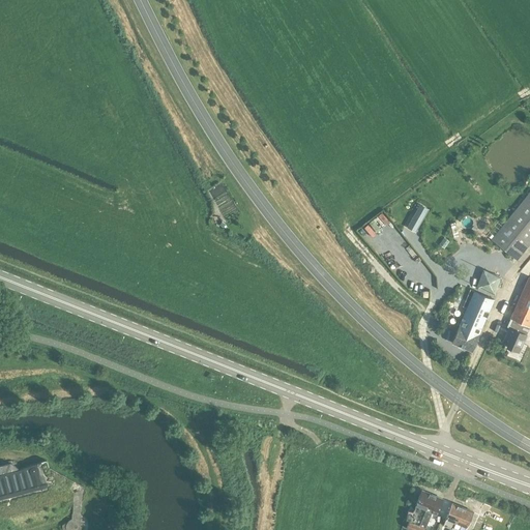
[(492,239),(517,260),(529,243),(529,192),(510,216),(492,239)]
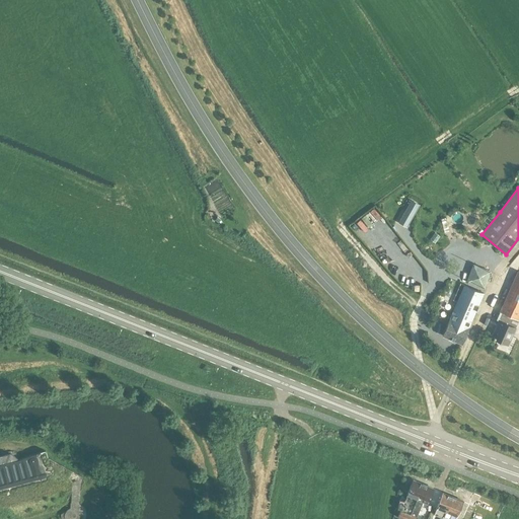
[(411,199),(398,221),(408,226),(420,204),(411,199)]
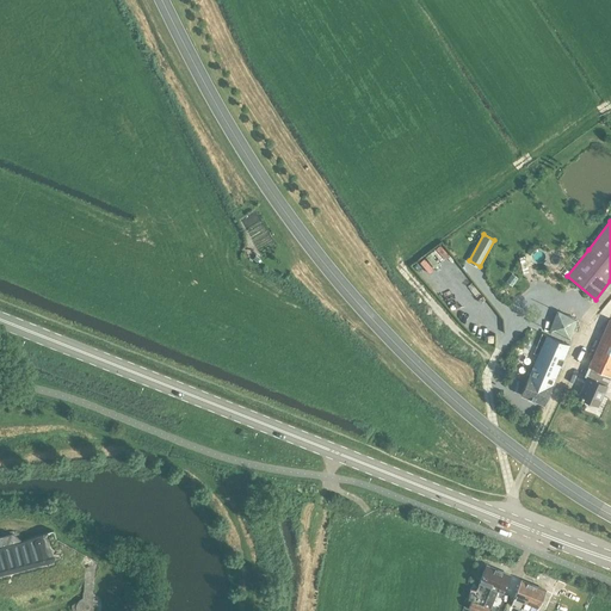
[(571,340),(578,315),(557,309),(549,333),(571,340)]
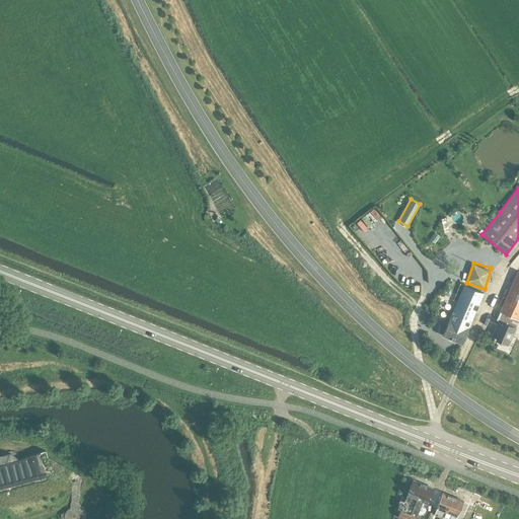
[(499,324),(493,338),(497,340),(496,341),(497,343),(501,345),(504,344),(504,343),(508,345),(518,318),(518,271),(497,319),(499,320),(497,323),(499,324)]
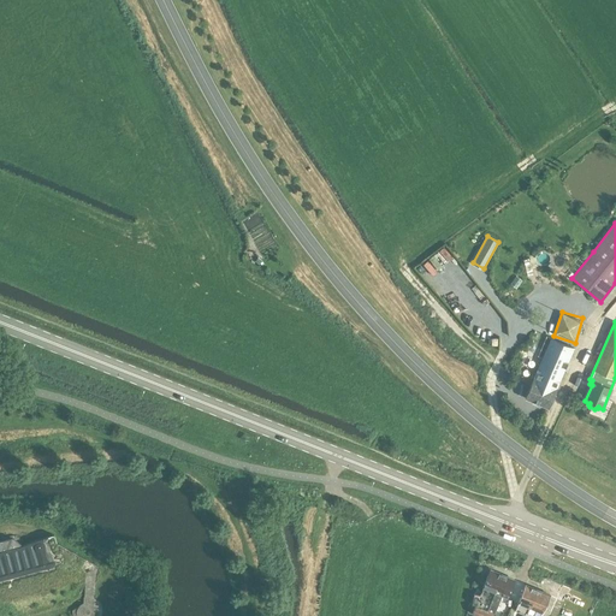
[(549,408),(574,348),(551,338),(525,398),(549,408)]
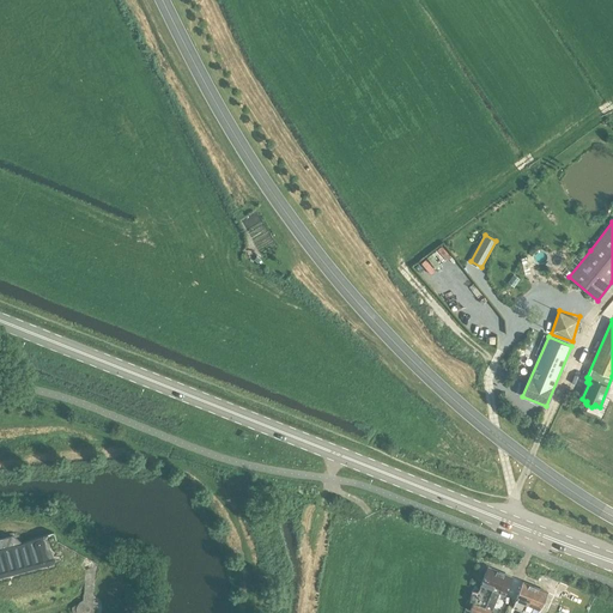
[(0,612),(101,612),(102,612),(102,607),(101,602),(98,599),(93,596),(93,595),(97,564),(58,541),(55,533),(53,533),(22,544),(12,536),(0,539),(0,612)]
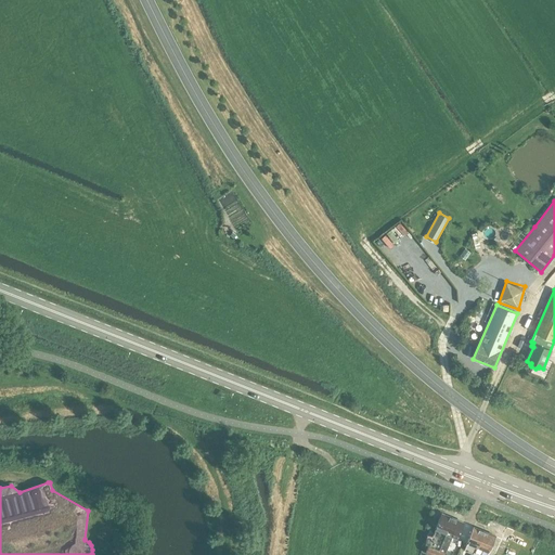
[(425,544),(426,544),(429,545),(439,550),(452,518),(441,514),(435,529),(440,530),(439,533),(437,532),(435,537),(429,534),(425,544)]
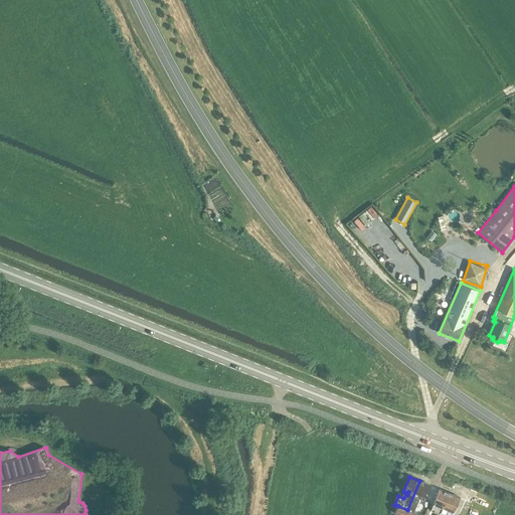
[(419,481),(407,510),(398,506),(395,513),(399,514),(412,514),(413,513),(419,497),(424,499),(430,485),(419,481)]
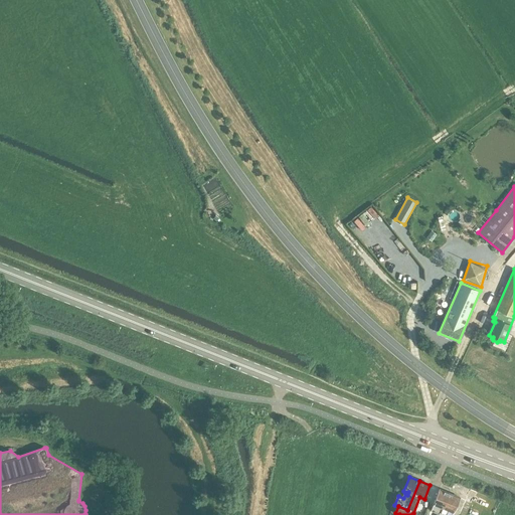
[(440,489),(434,503),(444,508),(450,493),(440,489)]
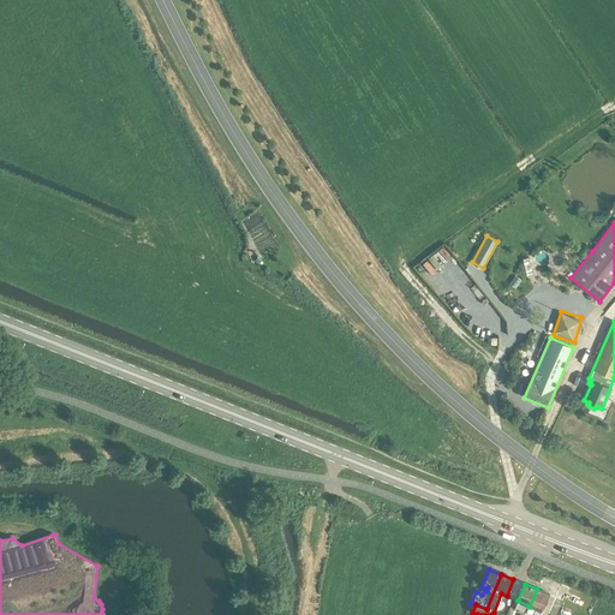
[(530,607),(526,614),(539,614),(542,611),(549,593),(537,589),(530,607)]
